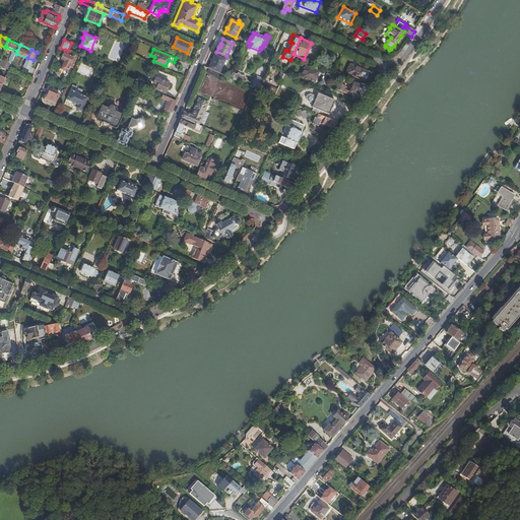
[(69,67),(74,68),(75,64),(79,56),(68,51),(65,50),(62,59),(65,60),(62,68),(67,71),(69,67)]
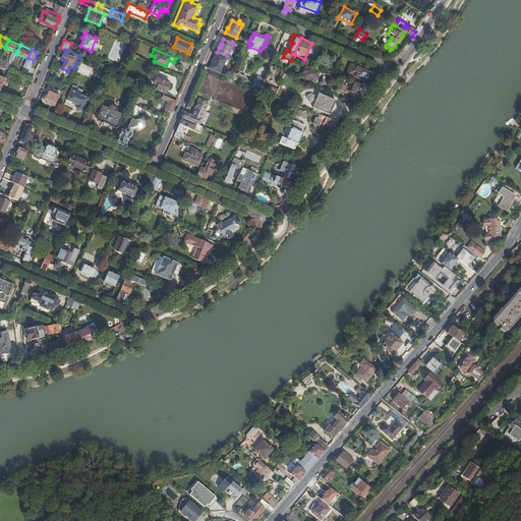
[(213,61),(210,68),(220,73),(226,60),(217,56),(215,62),(213,61)]
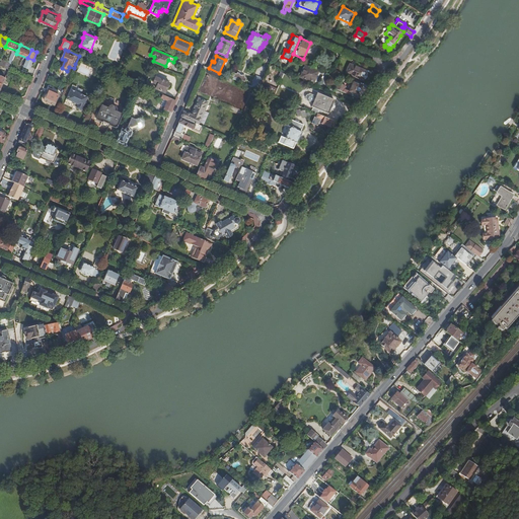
[(27,73),(33,60),(27,58),(22,71),(27,73)]
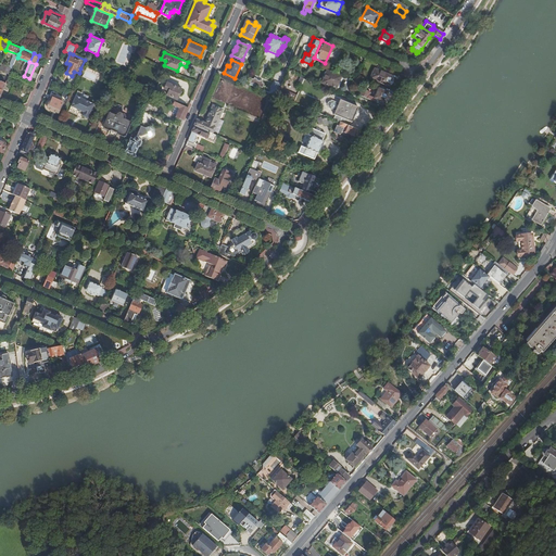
[(0,70),(10,75),(12,68),(1,64),(0,67),(0,70)]
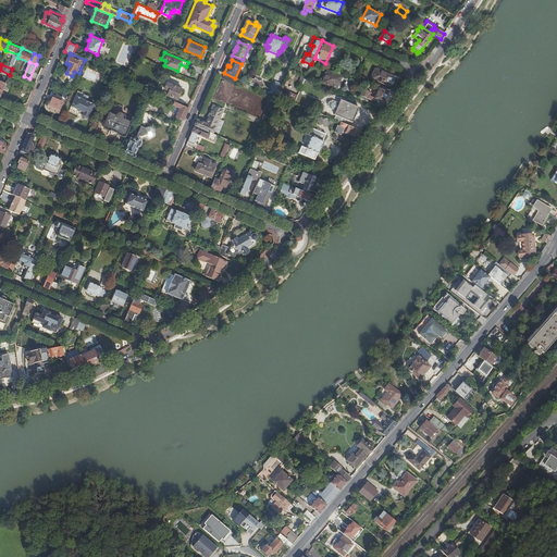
[(388,86),(392,76),(375,69),(371,78),(388,86)]
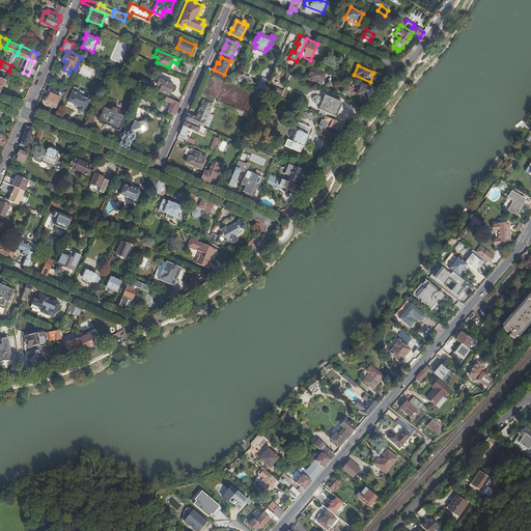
[(312,68),(307,79),(320,85),(326,74),(312,68)]
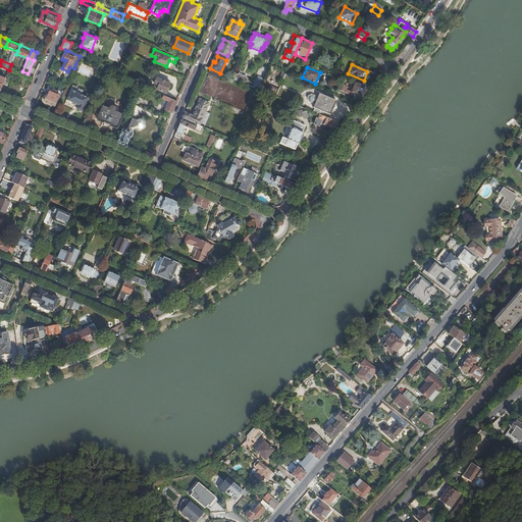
[(220,73),(210,68),(208,72),(219,77),(220,73)]
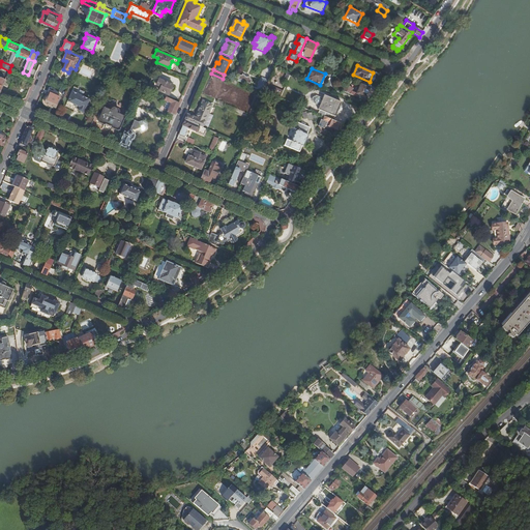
[(240,76),(238,80),(249,85),(252,80),(251,80),(249,79),(251,78),(247,77),(247,79),(244,77),(245,76),(242,75),(242,76),(241,76),(240,76)]
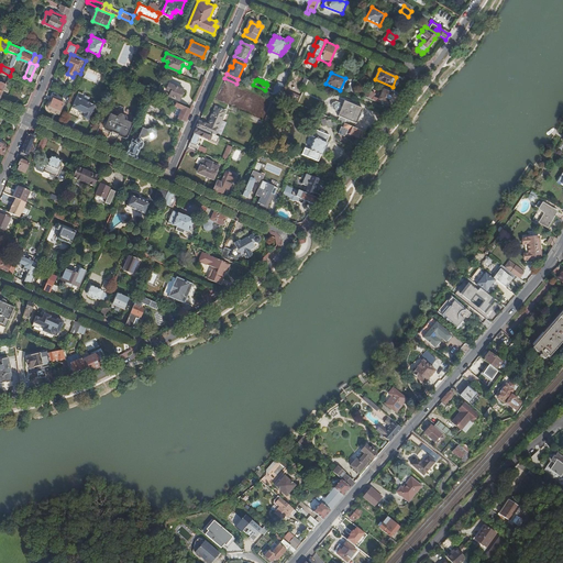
[(284,89),(285,86),(277,83),(273,94),(276,95),(280,97),(284,89)]
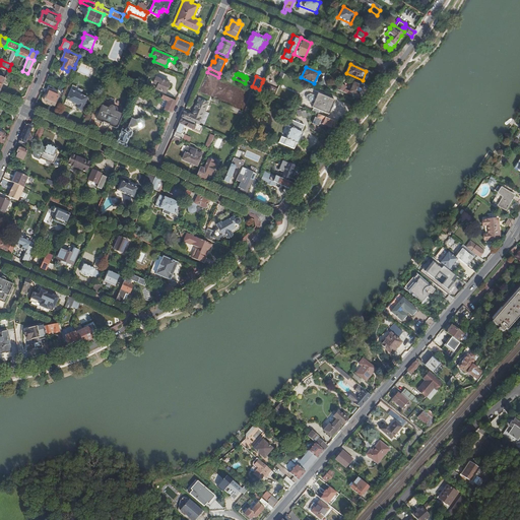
[(166,92),(168,87),(167,86),(168,82),(155,77),(153,82),(151,82),(150,86),(166,92)]
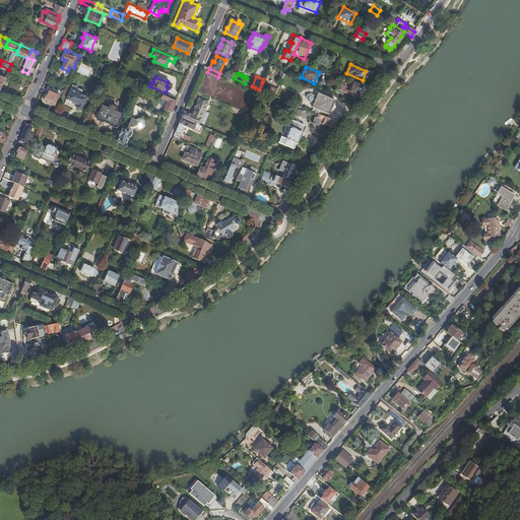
[(370,90),(372,87),(354,80),(348,94),(356,98),(358,95),(359,95),(363,86),(364,86),(364,88),(370,90)]
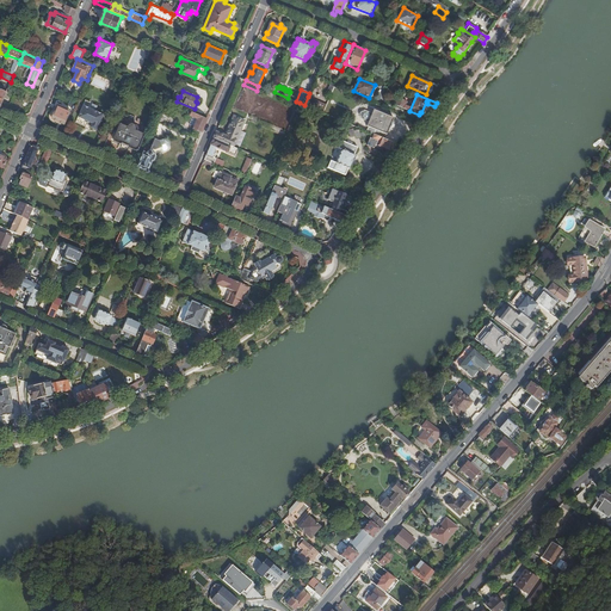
[(326,105),(308,97),(304,105),(322,113),(326,105)]
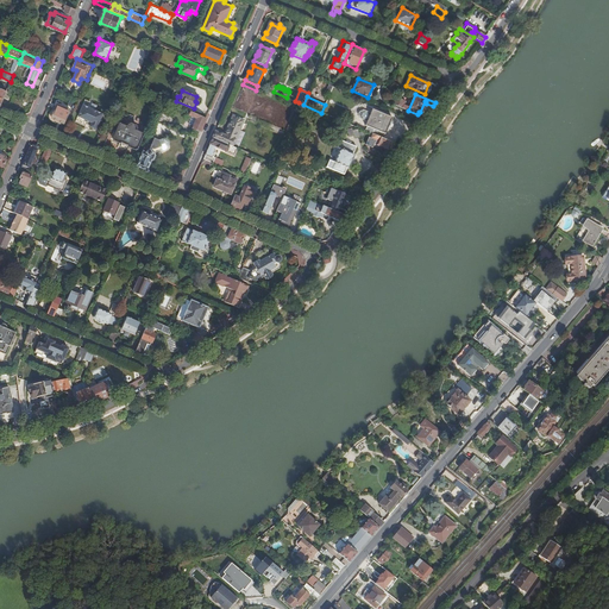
[(396,98),(393,96),(390,102),(403,108),(406,101),(396,98)]
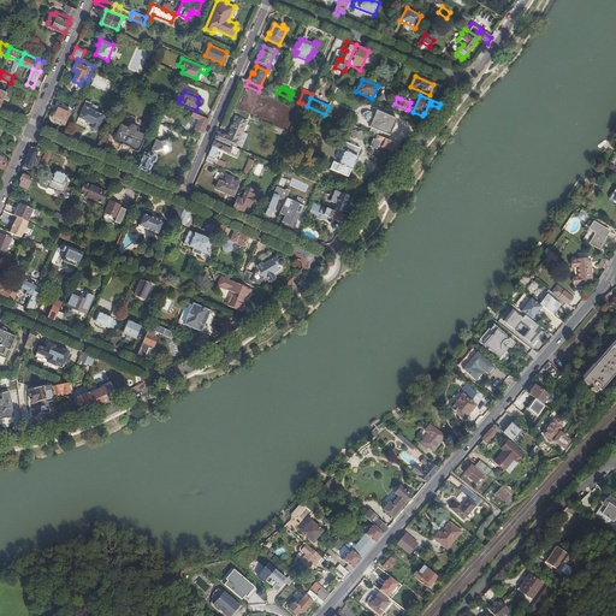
[(70,111),(58,106),(52,119),(64,124),(70,111)]
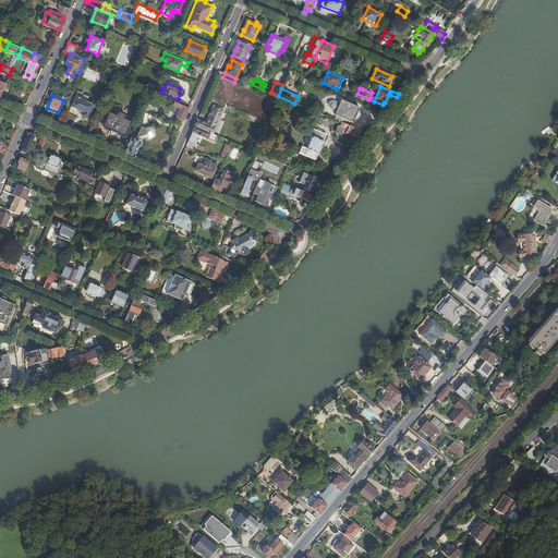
[(92,109),(94,110),(96,106),(96,105),(87,101),(82,99),(75,96),(71,107),(84,112),(82,116),(87,118),(92,109)]
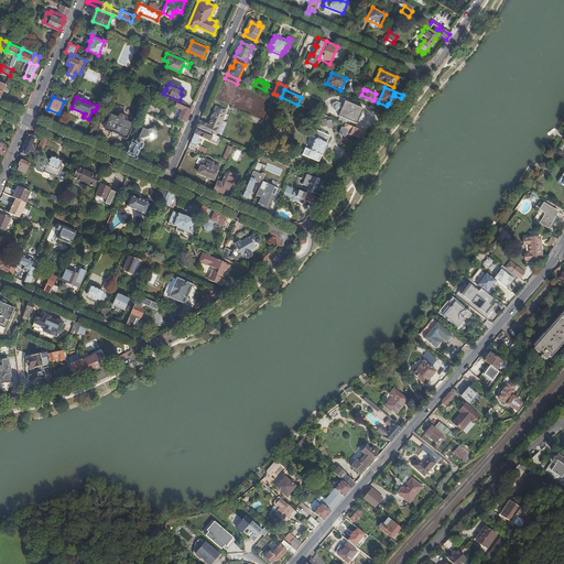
[(338,121),(345,125),(347,120),(357,125),(364,109),(346,101),(344,105),(340,112),(339,116),(340,117),(338,121)]
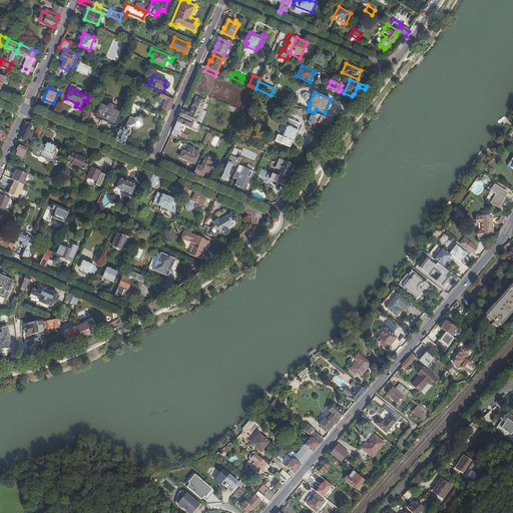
[(139,95),(135,93),(131,100),(136,102),(136,103),(137,100),(139,101),(141,96),(139,95)]
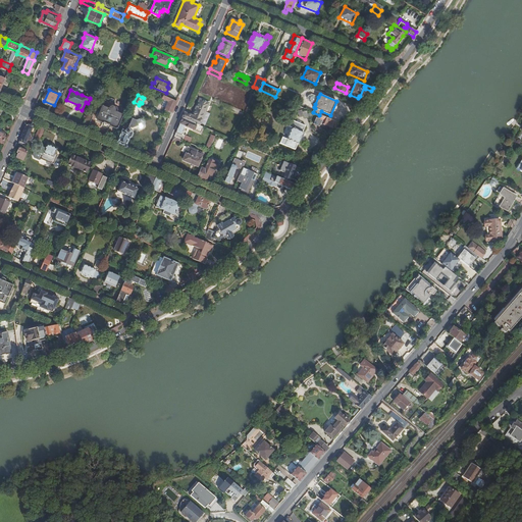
[(164,96),(163,96),(162,99),(165,100),(162,106),(165,108),(165,110),(171,112),(172,110),(176,101),(164,96)]
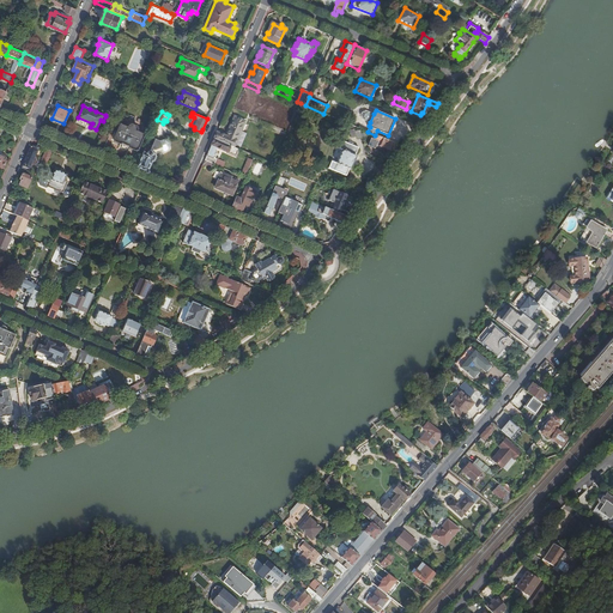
[(217,133),(214,139),(234,147),(246,121),(235,117),(226,137),(217,133)]
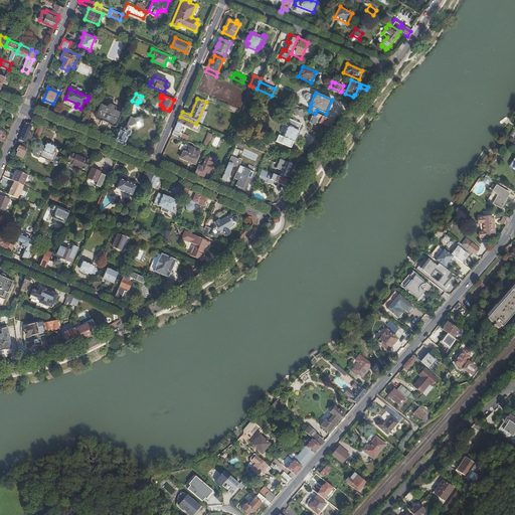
[(108,107),(101,104),(95,118),(102,121),(102,120),(109,123),(109,124),(116,127),(122,113),(115,110),(116,108),(115,106),(111,104),(108,105),(108,107)]
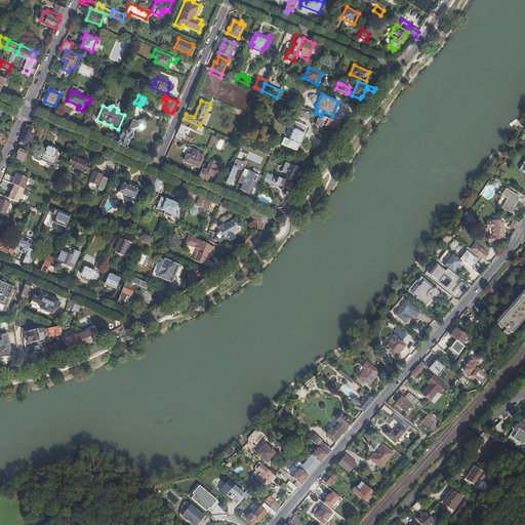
[(90,111),(82,128),(86,129),(88,125),(89,125),(93,117),(92,117),(94,112),(90,111)]
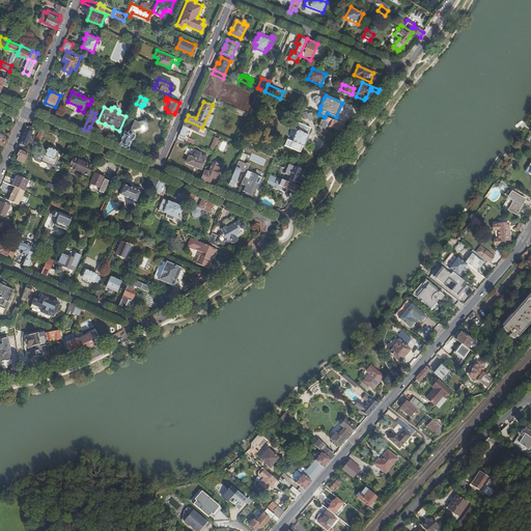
[(128,124),(119,145),(128,148),(132,139),(134,138),(135,136),(134,134),(141,131),(139,121),(134,119),(131,127),(128,124)]
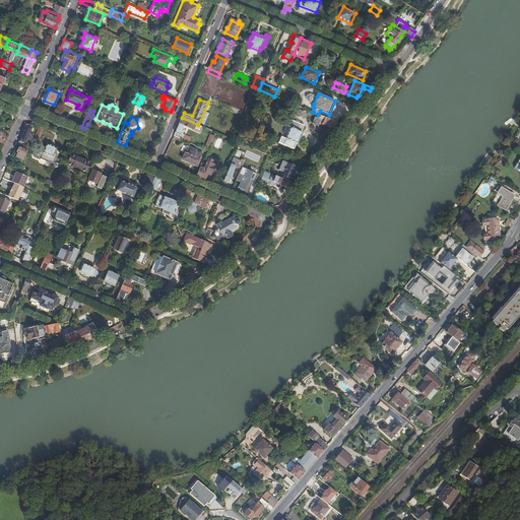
[(339,130),(343,125),(323,117),(320,125),(329,129),(330,126),(339,130)]
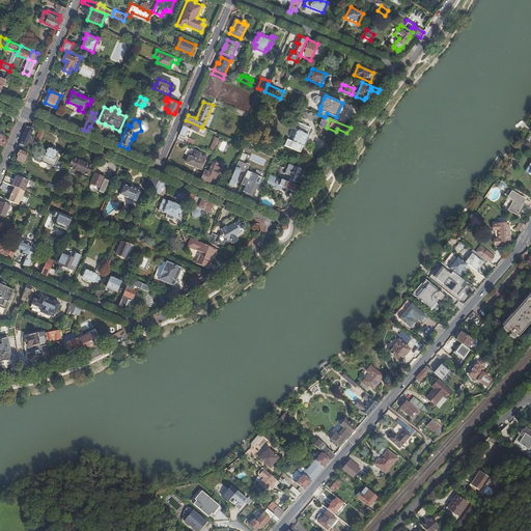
[(139,121),(141,131),(144,130),(147,128),(147,126),(147,123),(146,122),(145,121),(142,120),(139,121)]
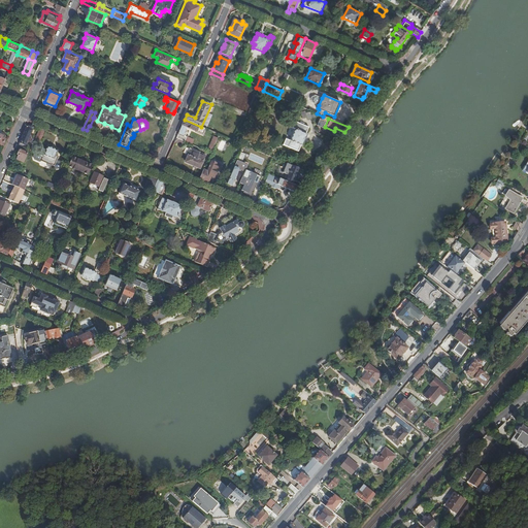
[(176,138),(184,141),(185,142),(187,138),(185,137),(187,134),(185,133),(188,127),(197,131),(203,134),(206,129),(201,127),(185,120),(183,125),(176,138)]
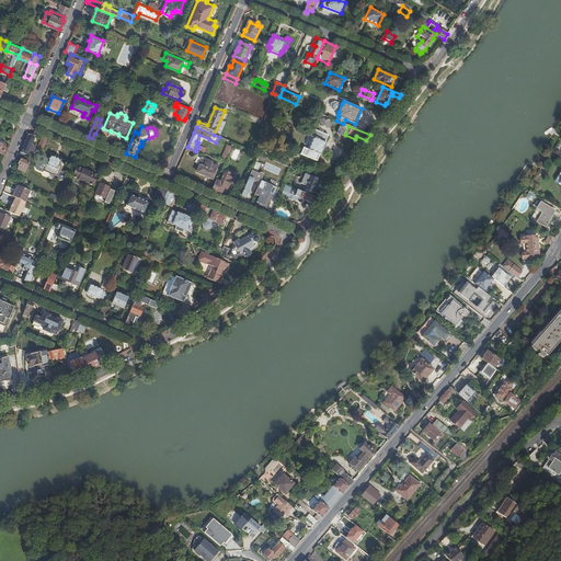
[(311,128),(308,135),(313,138),(308,149),(304,147),(300,155),(317,161),(320,153),(322,155),(327,144),(324,142),(325,142),(324,141),(328,135),(311,128)]
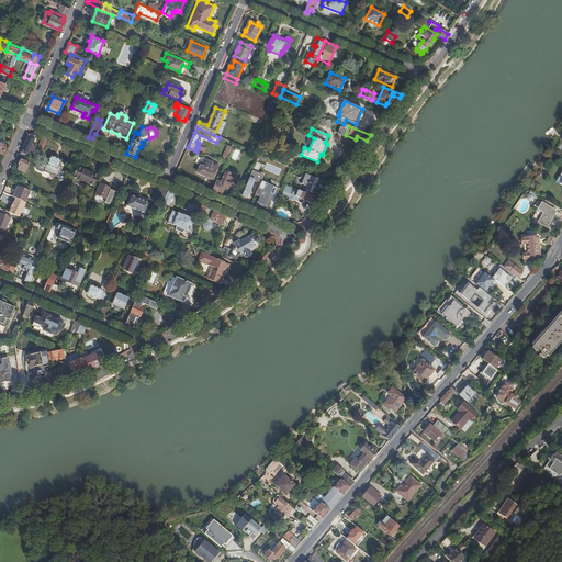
[(32,136),(29,135),(20,156),(25,158),(30,150),(30,149),(35,135),(33,135),(32,136)]
